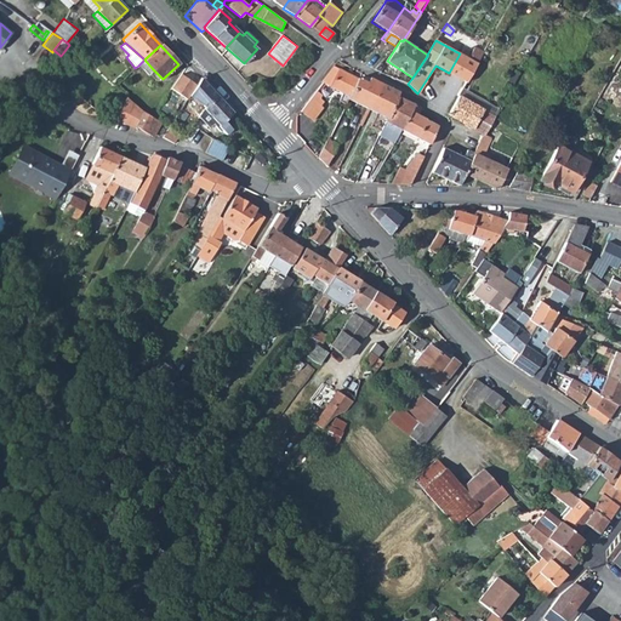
[(460,53),(449,73),(466,83),(483,52),(474,47),(468,57),(467,58),(460,53)]
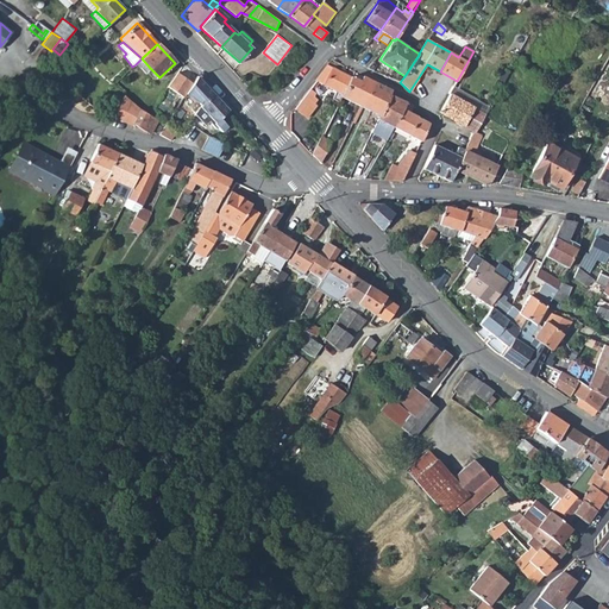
[(140,60),(136,64),(144,74),(150,68),(142,58),(140,60)]
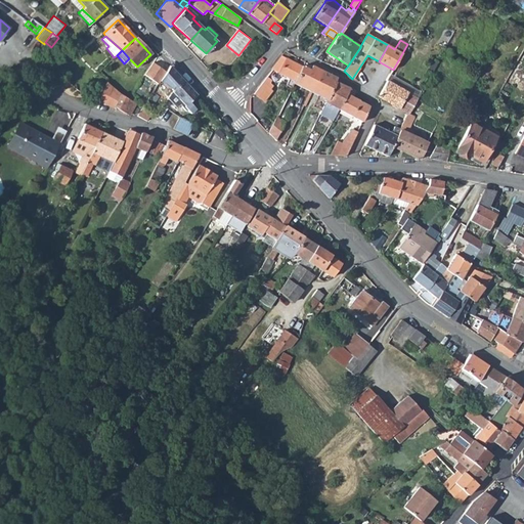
[(280,55),(270,69),(271,70),(291,80),(288,86),(291,87),(294,82),(301,67),(280,55)]
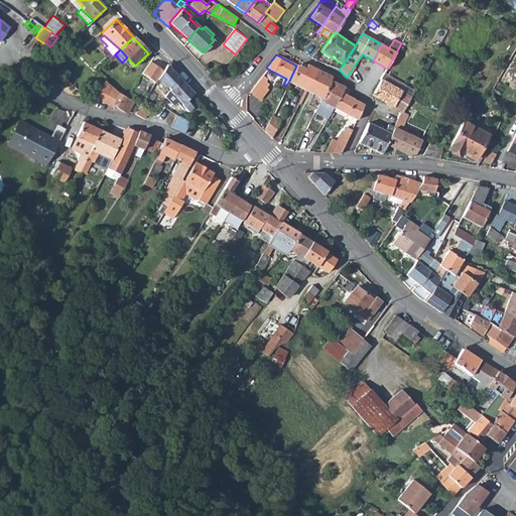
[(162,71),(150,61),(141,73),(154,83),(162,71)]
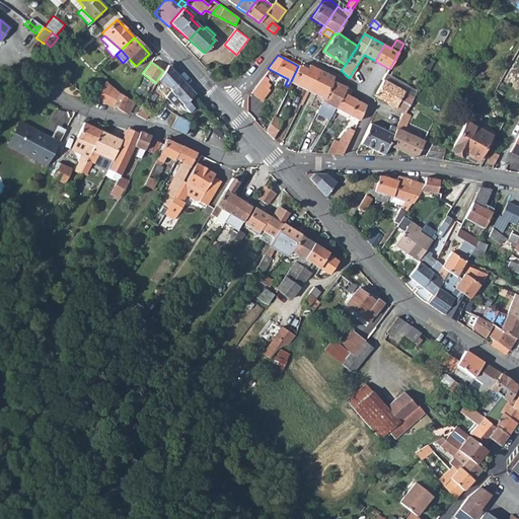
[(298,66),(291,81),(298,85),(298,86),(306,91),(318,68),(309,64),(306,70),(298,66)]
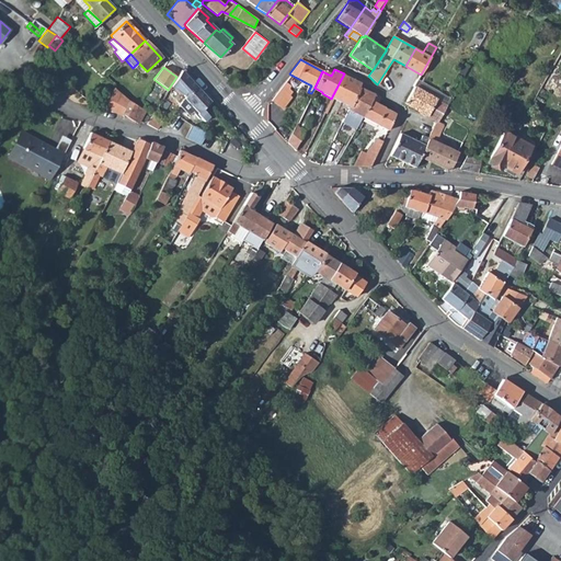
[(344,73),(331,99),(348,107),(358,87),(361,82),(344,73)]
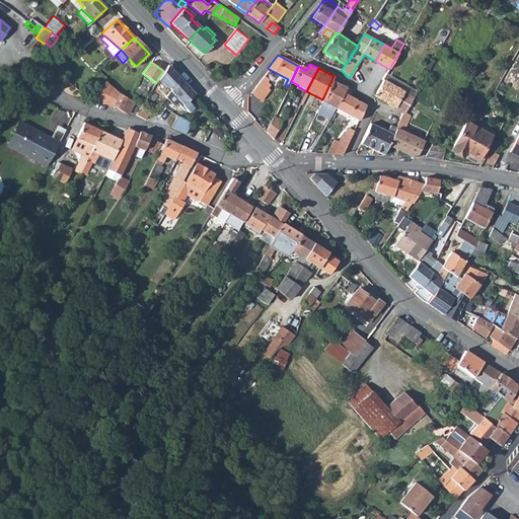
[(262,75),(257,80),(265,86),(270,80),(264,76),(262,75)]
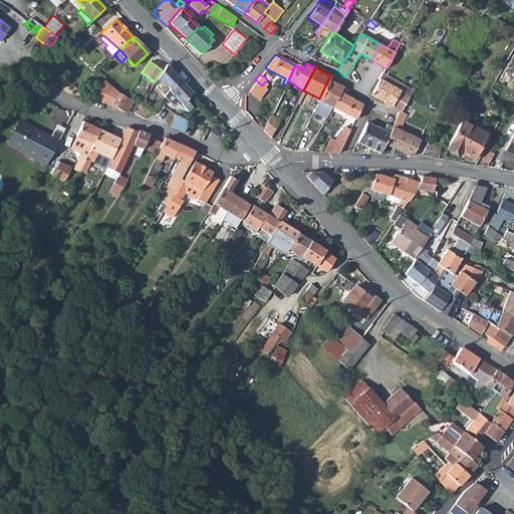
[(193,93),(179,79),(169,90),(179,100),(177,103),(183,109),(184,108),(187,111),(192,107),(185,100),(193,93)]
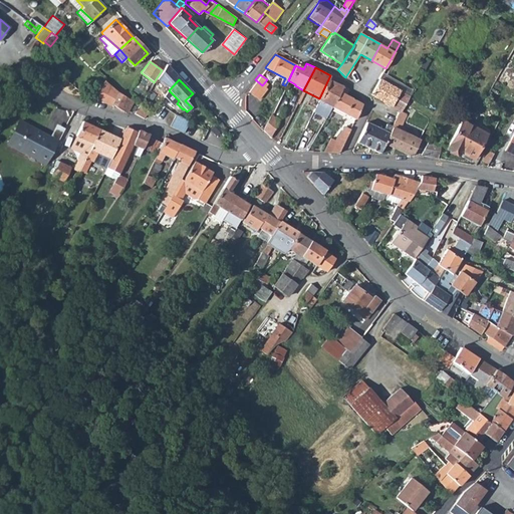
[(255,79),(247,90),(256,97),(265,87),(262,85),(255,79)]
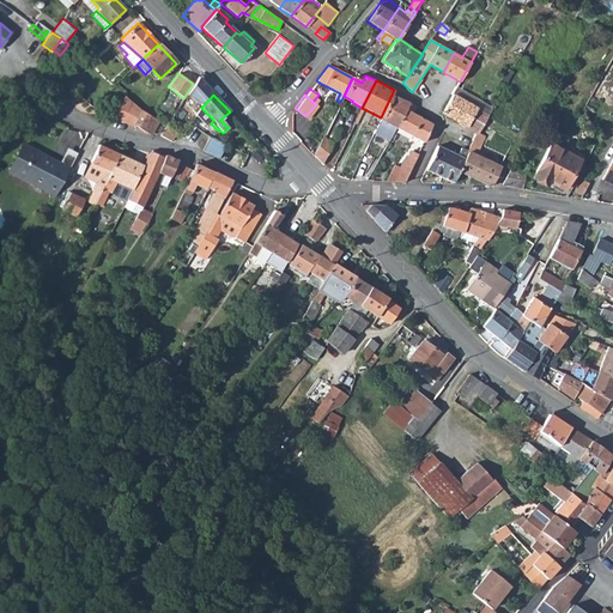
[(381,117),(372,134),(388,141),(395,128),(408,103),(392,95),(381,117)]
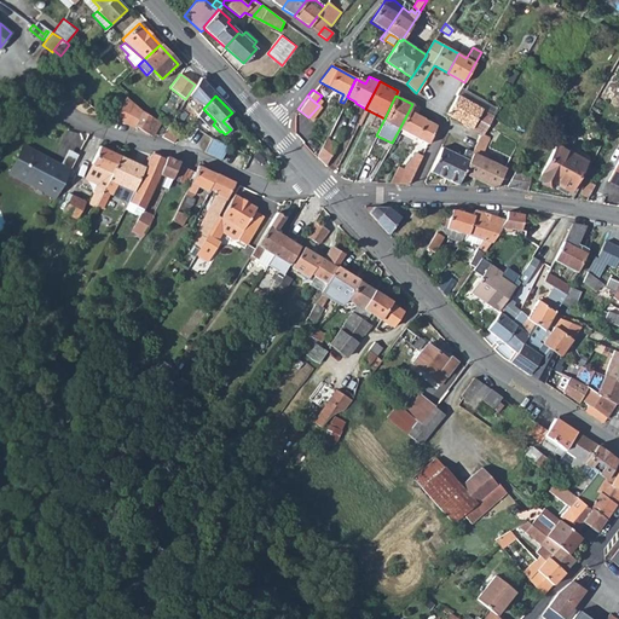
[(457,96),(446,114),(455,119),(481,134),(482,136),(489,123),(492,116),(457,96)]
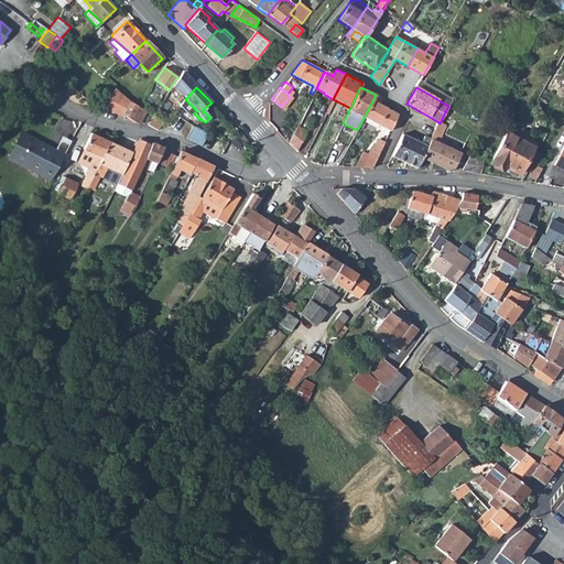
[(115,88),(104,108),(114,112),(120,100),(122,98),(129,102),(115,88)]
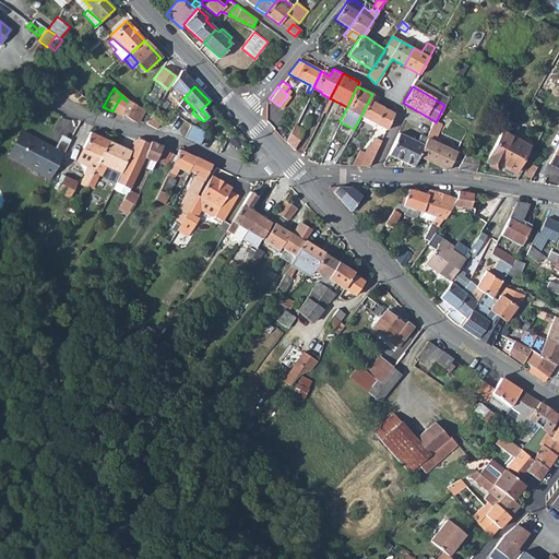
[(372,94),(360,117),(375,123),(382,107),(376,103),(379,95),(373,91),(372,94)]
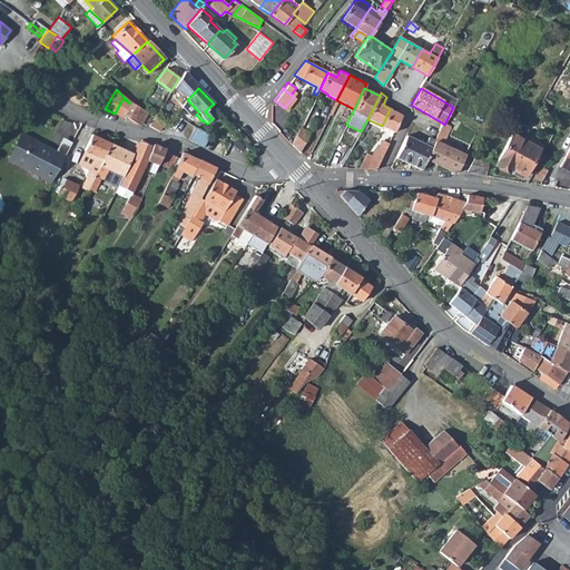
[(187,100),(183,107),(192,118),(196,115),(198,111),(187,100)]
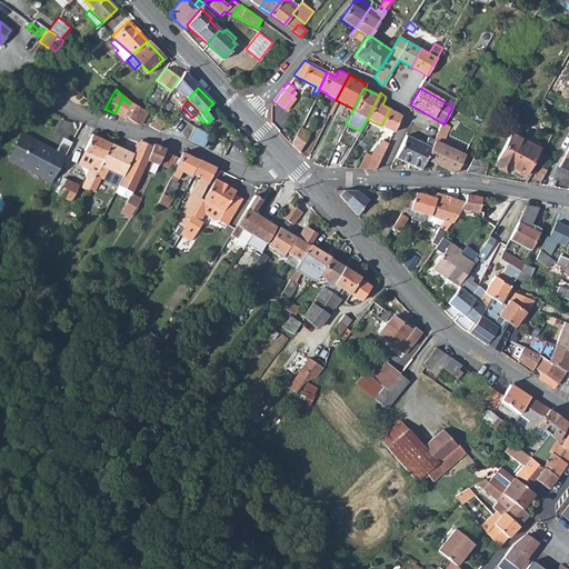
[(121,101),(115,113),(122,117),(123,116),(141,126),(148,112),(140,108),(130,103),(129,106),(121,101)]
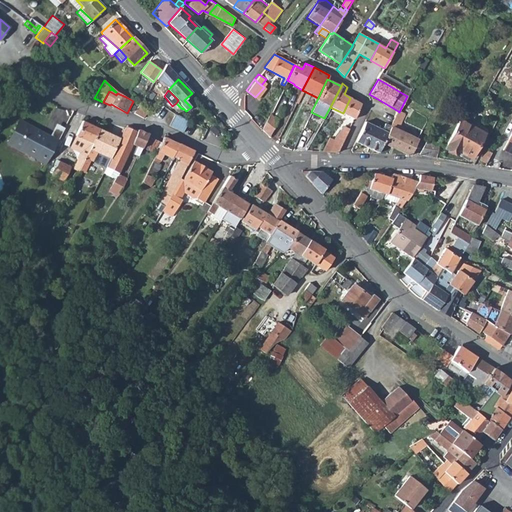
[(350,98),(343,113),(353,119),(360,104),(360,103),(350,98)]
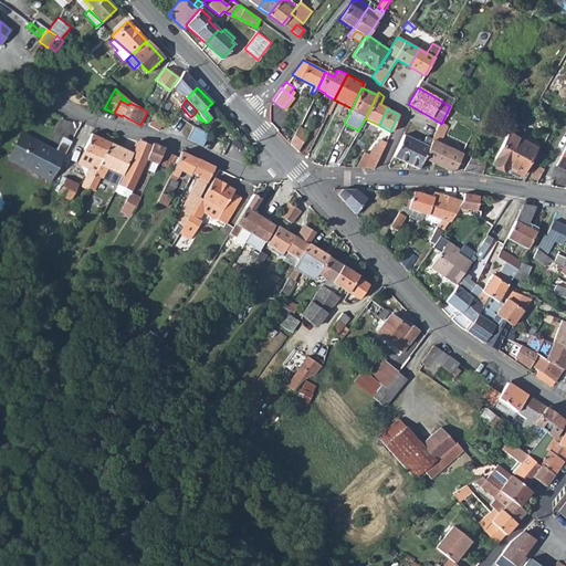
[(452,108),(449,115),(452,116),(451,119),(454,121),(459,113),(452,108)]
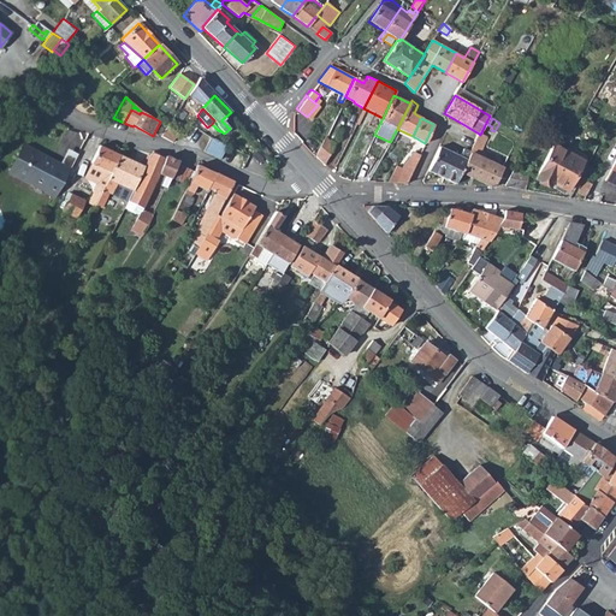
[(486,123),(480,135),(486,137),(491,130),(492,126),(489,125),(486,123)]
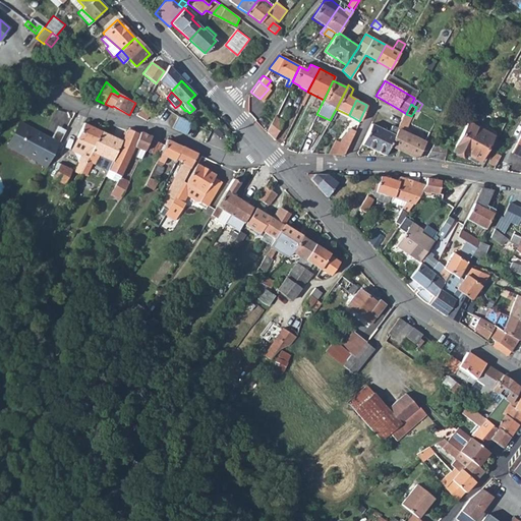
[(161,105),(155,115),(159,118),(166,108),(161,105)]
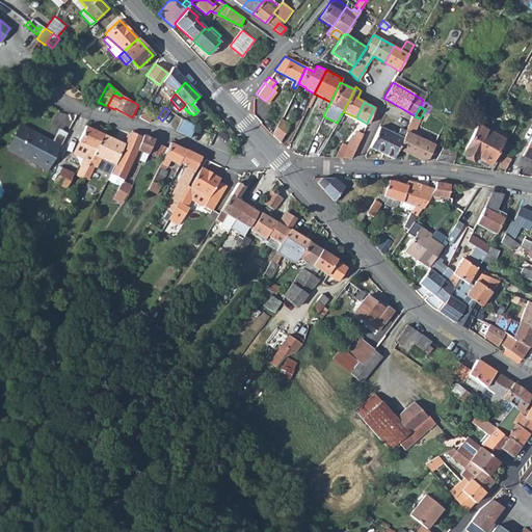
[(143,111),(140,116),(150,122),(153,116),(143,111)]
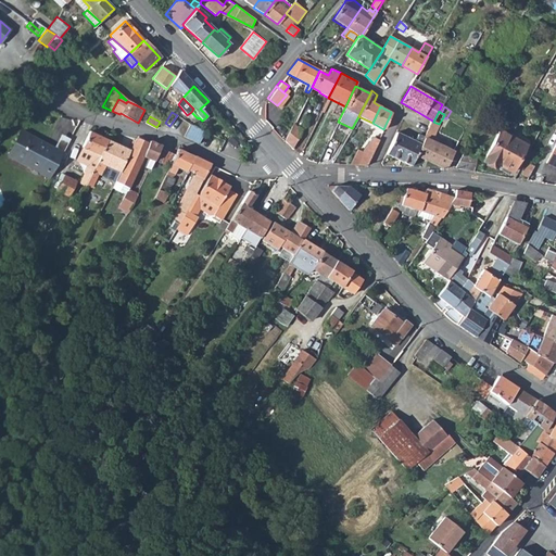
[(432,121),(428,127),(436,131),(439,124),(433,122),(432,121)]
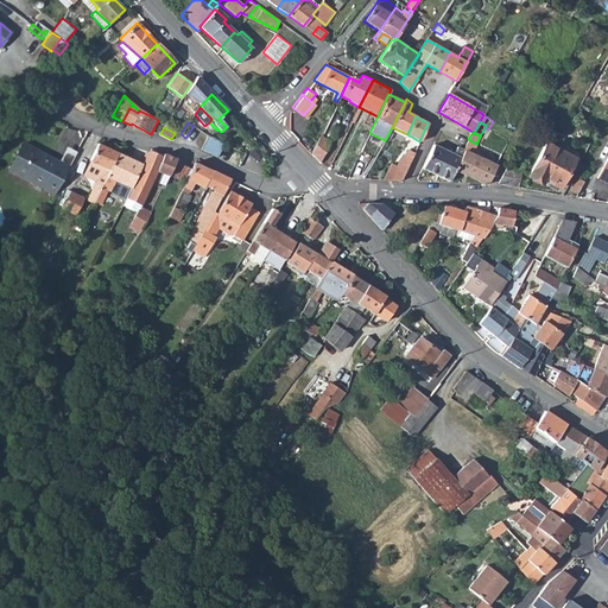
[(208,135),(202,150),(216,157),(223,143),(208,135)]
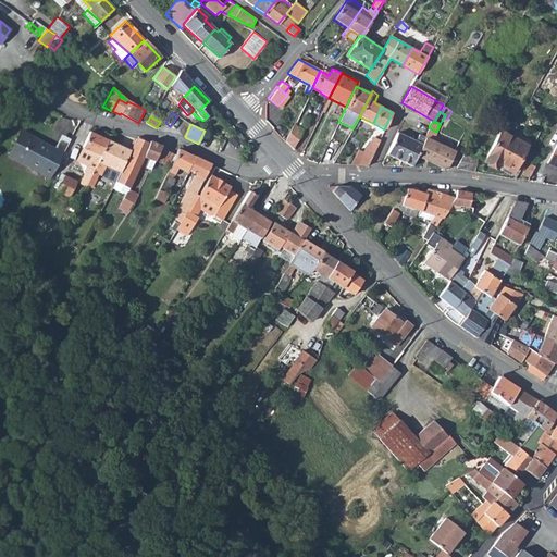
[(293,124),(284,143),(287,146),(292,149),(302,128),(293,124)]
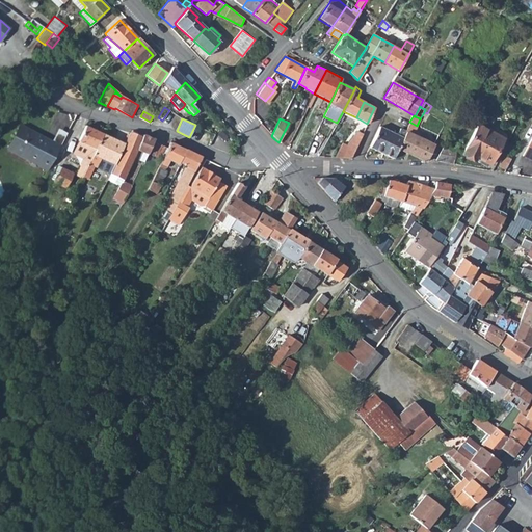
[(405,131),(398,148),(425,161),(434,160),(435,160),(444,144),(448,137),(440,132),(434,140),(415,131),(417,126),(409,122),(405,131)]
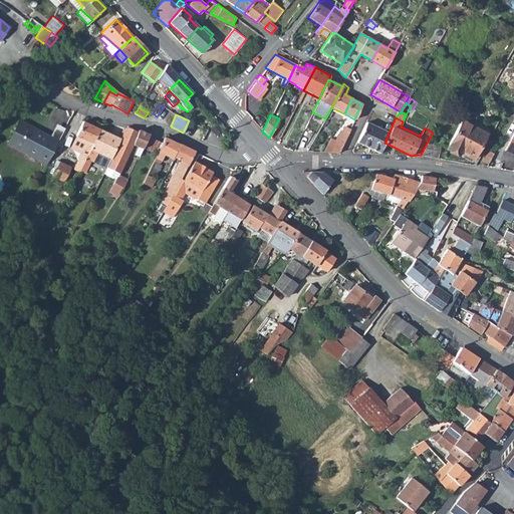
[(461,120),(446,150),(458,156),(459,153),(472,159),(486,134),(461,120)]
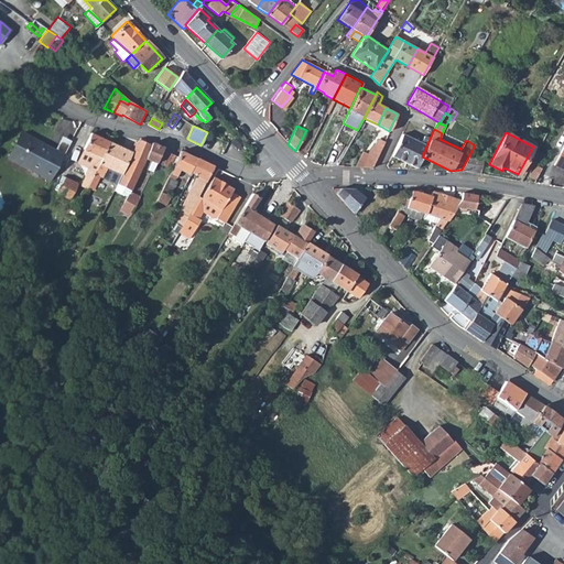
[(9,159),(51,180),(64,154),(54,150),(21,133),(9,159)]
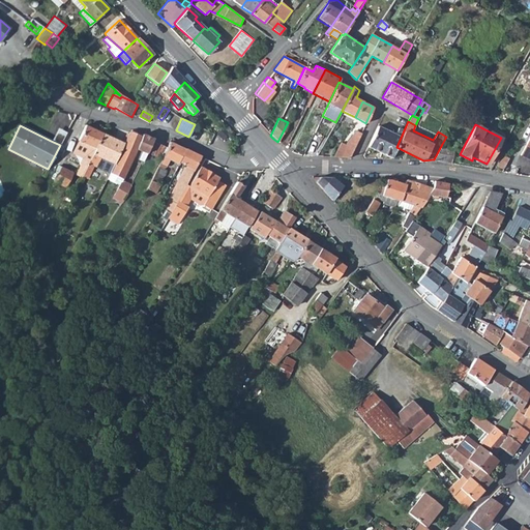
[(76,175),(82,178),(83,176),(102,134),(85,125),(78,141),(90,147),(87,153),(86,152),(76,175)]
